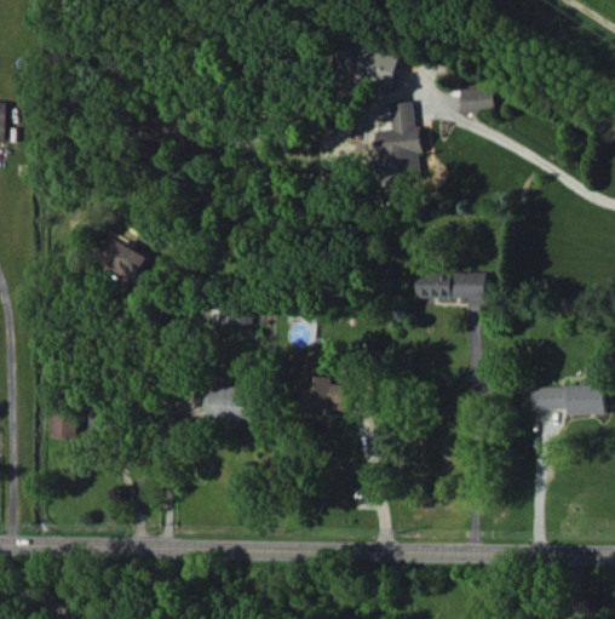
[(390,91),(398,53),(348,41),(342,63),(349,66),(345,80),(390,91)]
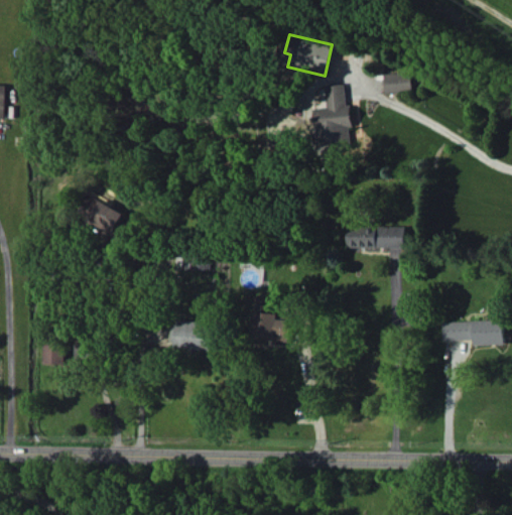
[(382,74),(383,93),(410,92),(409,73),(382,74)]
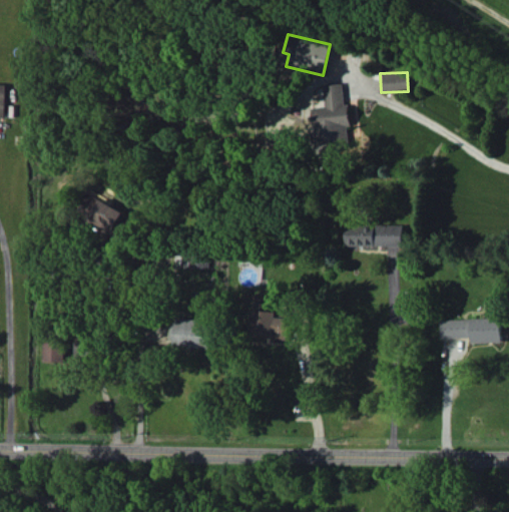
[(321,86),(323,107),(311,108),(315,143),(327,142),(328,149),(342,147),(341,136),(349,135),(346,104),(342,105),(340,84),(321,86)]
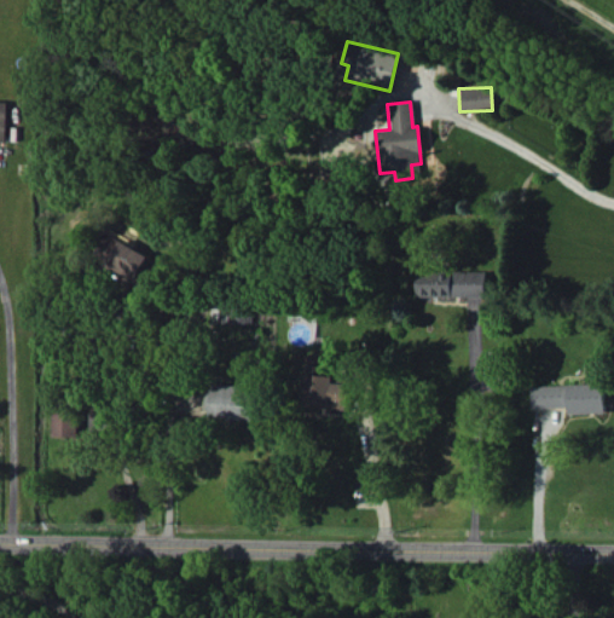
[(140,266),(146,256),(104,234),(91,258),(125,277),(120,286),(135,294),(149,270),(140,266)]
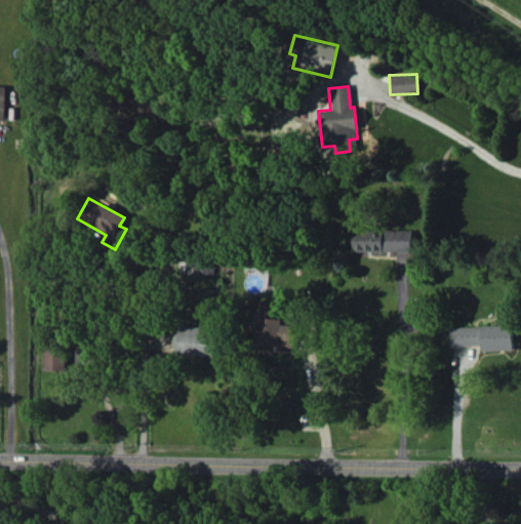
[(410,253),(411,231),(353,230),(352,251),(410,253)]
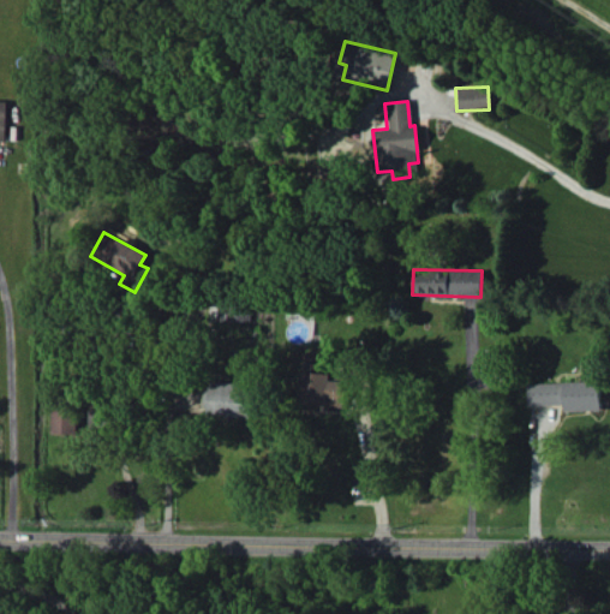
[(251,323),(250,302),(227,302),(227,323),(251,323)]
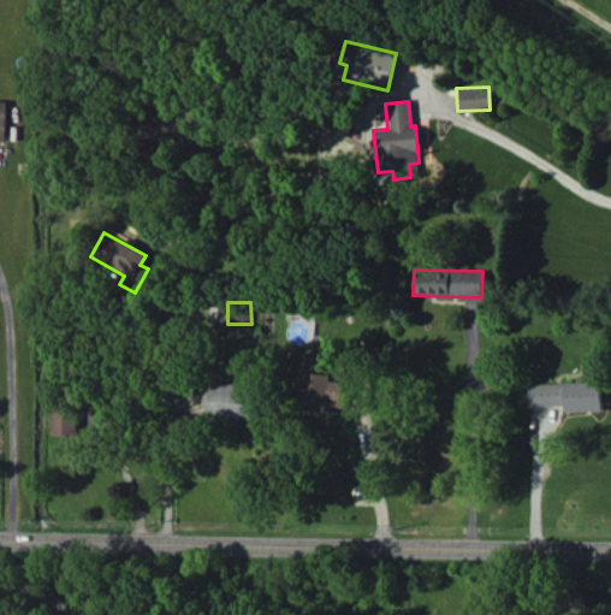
[(301,407),(346,408),(348,376),(321,374),(322,365),(303,364),(301,407)]
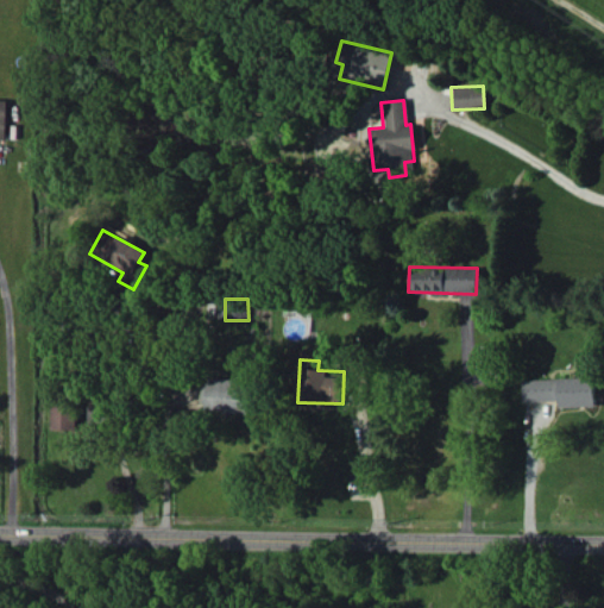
[(592,407),(591,378),(520,381),(520,402),(557,401),(557,408),(592,407)]
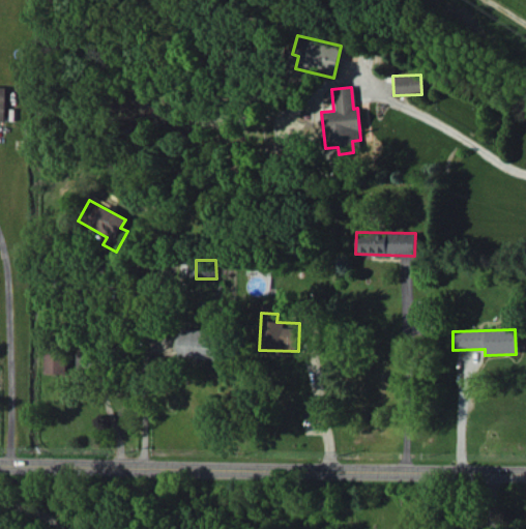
[(179,330),(178,359),(222,361),(223,331),(179,330)]
